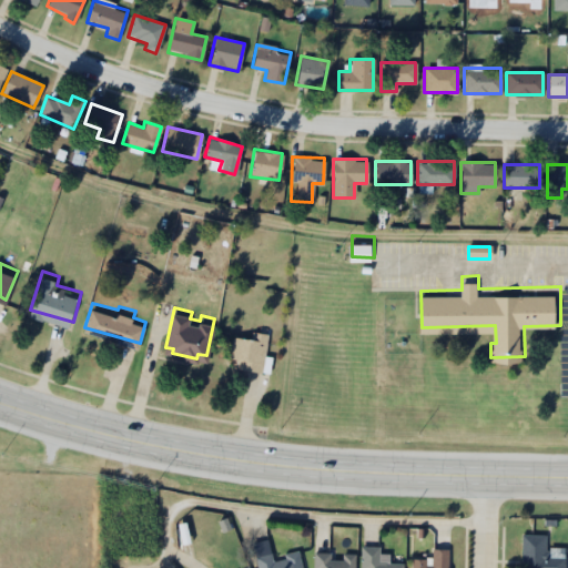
[(252,322),(252,331),(232,328),(229,363),(265,367),(270,324),(252,322)]
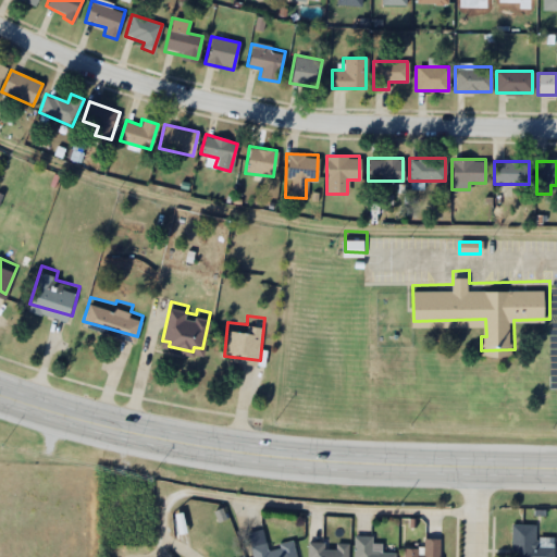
[(510,518),(510,556),(554,556),(554,541),(537,541),(537,518),(510,518)]
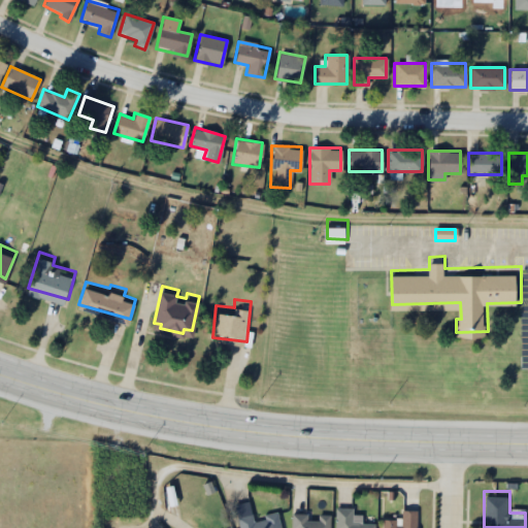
[(233,497),(241,527),(284,527),(277,504),(264,508),(265,514),(257,516),(250,492),(233,497)]
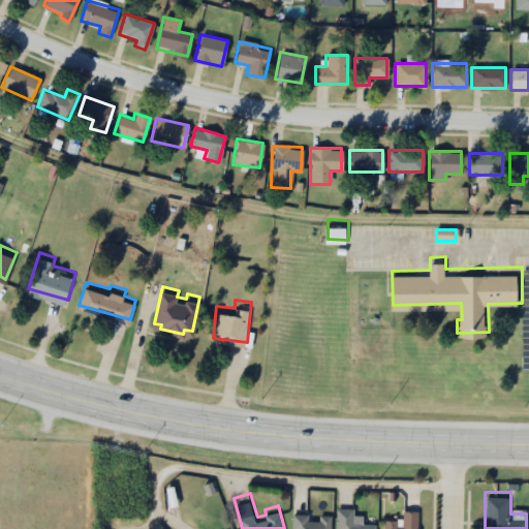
[(338,503),(338,524),(343,525),(343,528),(377,528),(378,519),(361,518),(361,516),(354,516),(354,503),(338,503)]
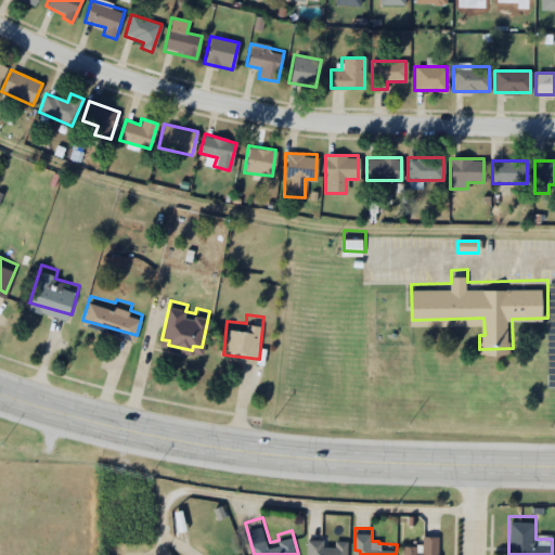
[(400,540),(399,554),(440,554),(441,530),(422,530),(421,546),(416,546),(416,540),(400,540)]
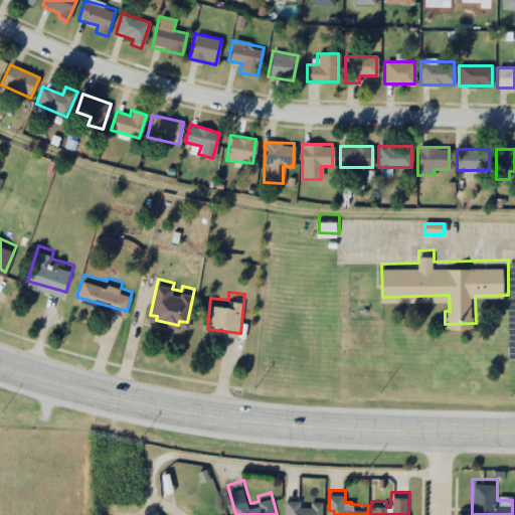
[(285,495),(284,510),(287,511),(286,514),(323,514),(325,496),(311,495),(310,501),(301,500),(301,496),(285,495)]
